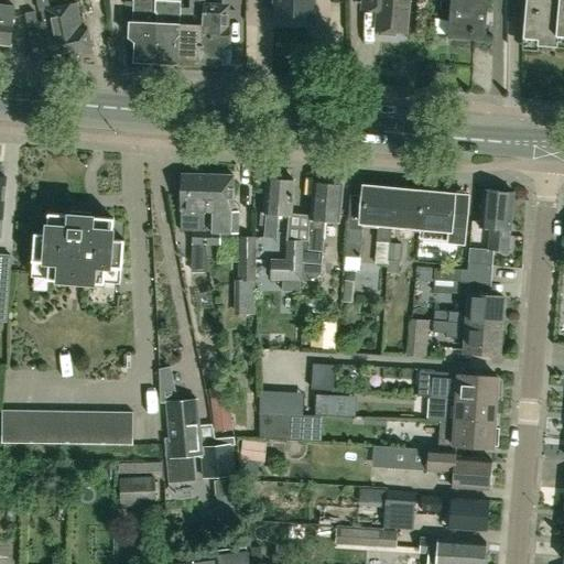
[(51,21),(57,55),(90,50),(87,30),(80,31),(76,3),(49,9),(46,0),(36,0),(38,11),(40,10),(41,22),(51,21)]
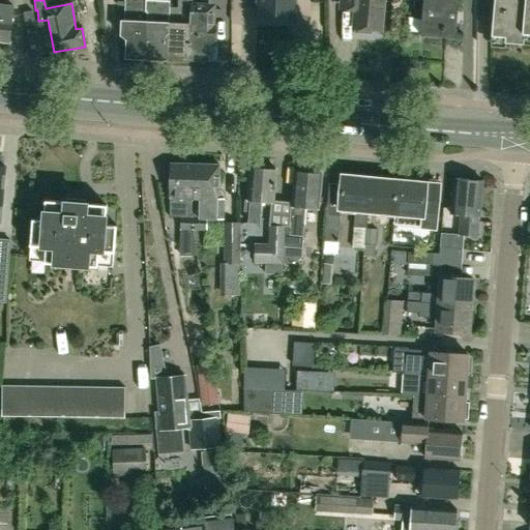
[(145,10),(145,0),(124,0),(124,22),(121,22),(120,35),(126,39),(125,57),(146,58),(147,23),(145,23),(146,10),(145,10)]
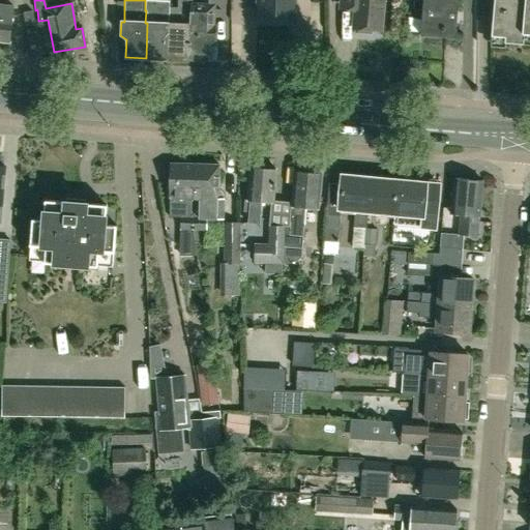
[(167,59),(170,7),(169,7),(170,0),(162,0),(145,0),(145,10),(146,10),(145,23),(147,23),(146,58),(167,59)]
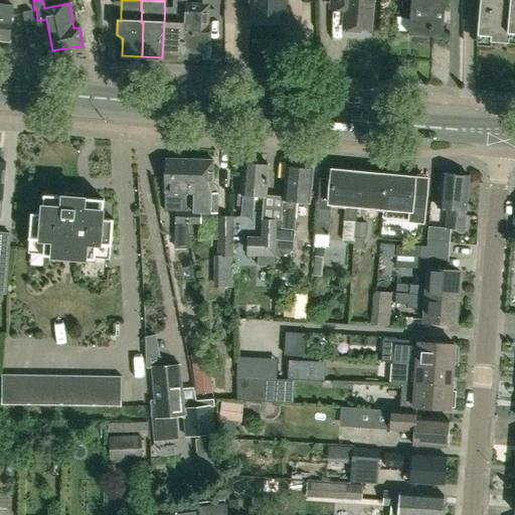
[(185,0),(172,0),(172,7),(165,7),(162,57),(182,58),(185,0)]
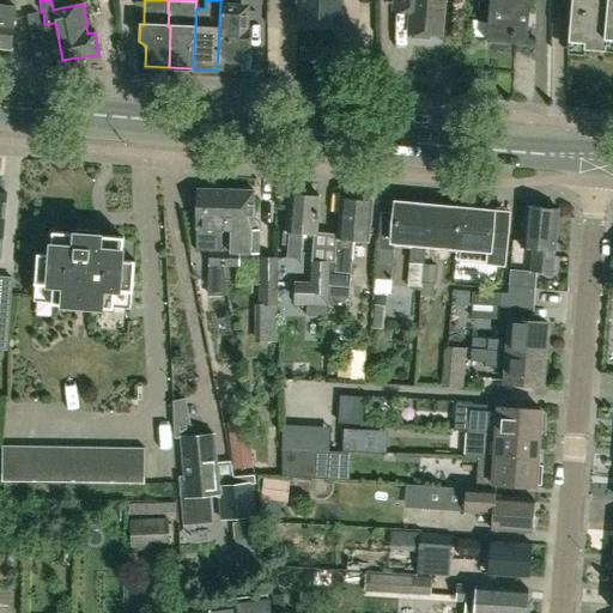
[(220,0),(217,70),(241,71),(242,49),(249,46),(250,30),(249,30),(250,5),(222,2),(222,0),(220,0)]
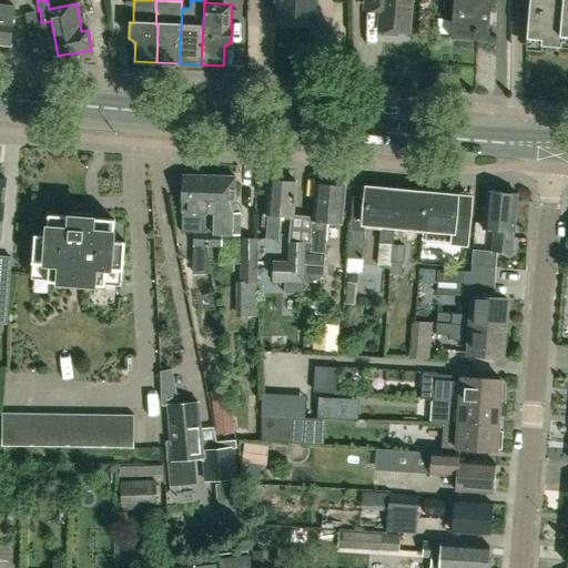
[(275,0),(275,23),(315,24),(315,0),(275,0)]
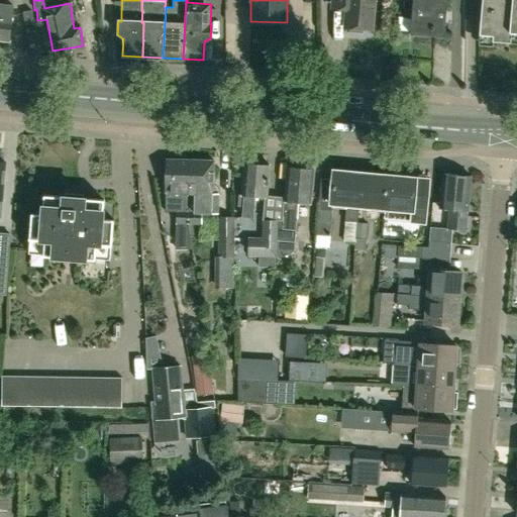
[(345,11),(344,28),(347,28),(346,32),(363,33),(364,29),(372,30),(374,0),(332,0),(332,10),(345,11)]
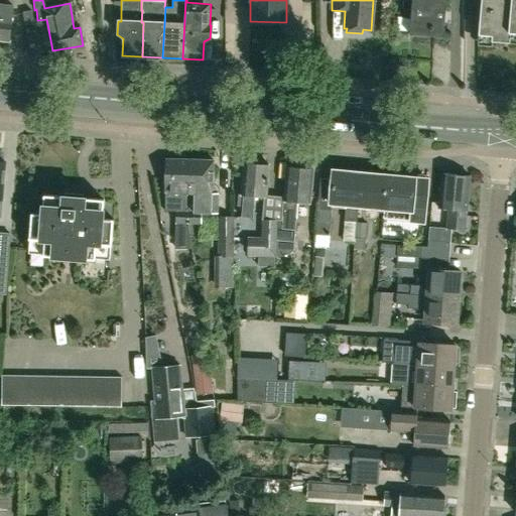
[(411,0),(408,33),(443,36),(446,0),(411,0)]
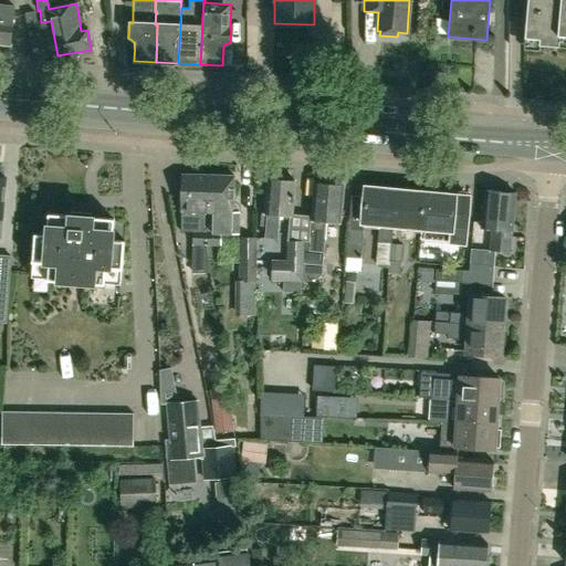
[(565,0),(526,0),(523,43),(525,43),(524,50),(540,51),(541,45),(565,46),(565,0)]
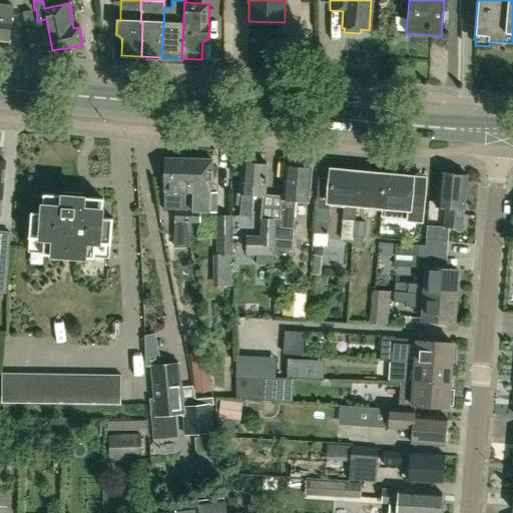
[(0,40),(8,42),(11,8),(0,6),(0,40)]
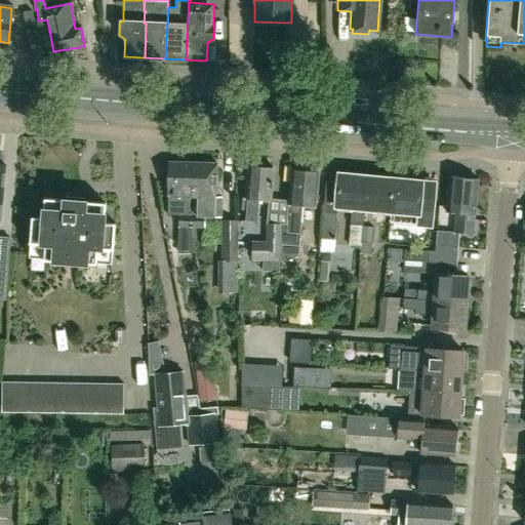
[(47,19),(38,21),(33,22),(31,11),(23,13),(31,55),(53,51),(47,19)]
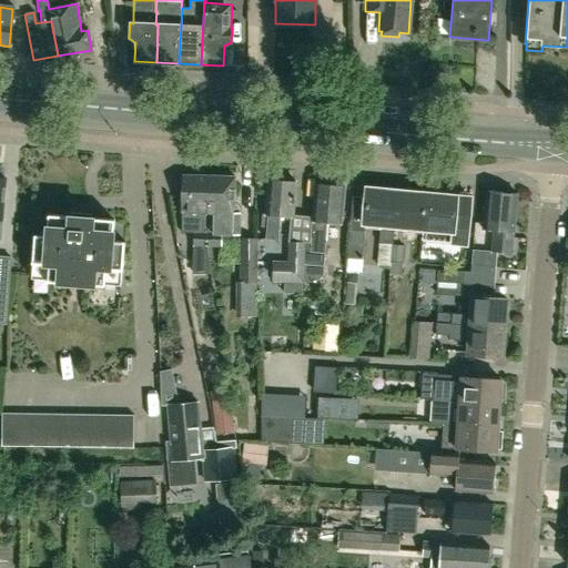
[(209,178),(181,178),(182,224),(181,231),(194,232),(194,233),(208,234),(209,178)]
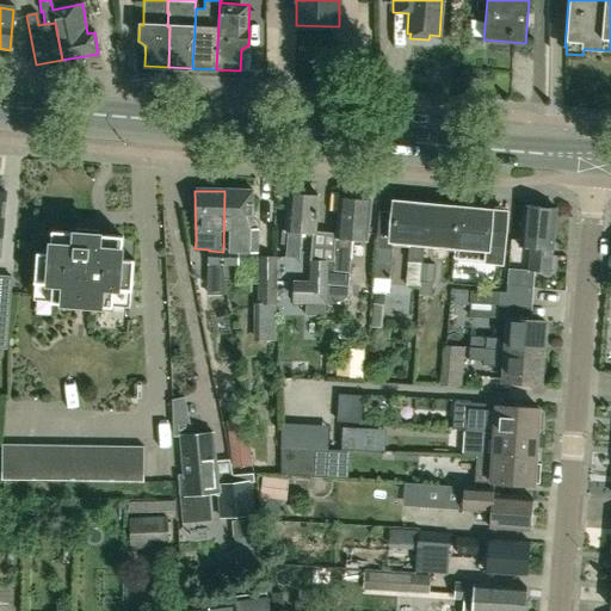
[(252,192),(224,191),(223,252),(223,266),(238,266),(238,253),(258,253),(258,232),(252,232),(252,192)]
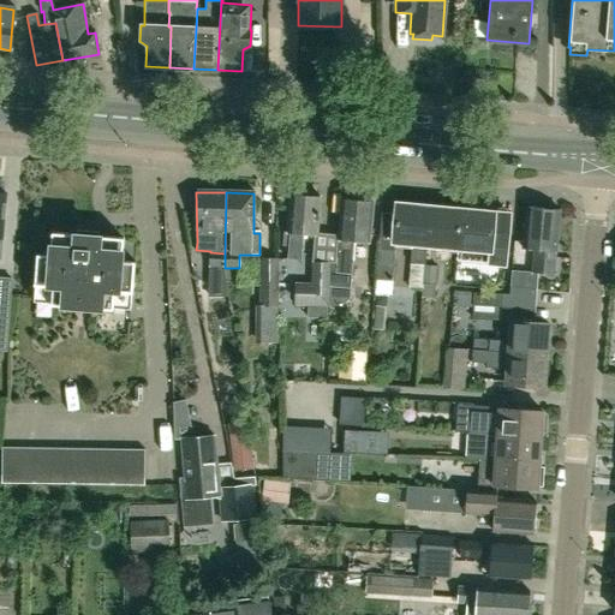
[(316,237),(316,233),(320,198),(290,195),(287,233),(284,233),(282,246),(287,248),(286,260),(300,261),(303,236),(314,237),(316,237)]
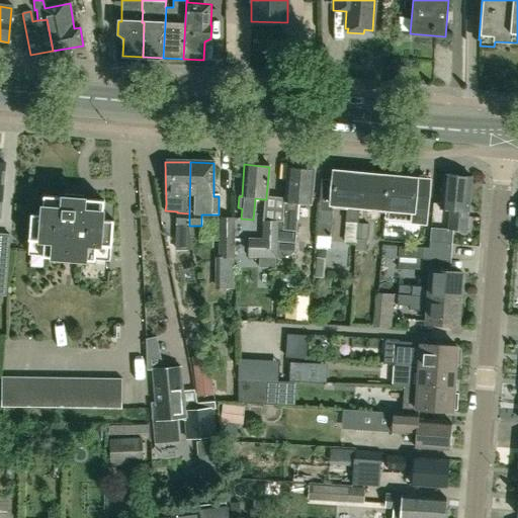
[(284,198),(280,197),(277,242),(293,243),(295,221),(295,219),(297,203),(311,204),(314,170),(287,168),(284,198)]
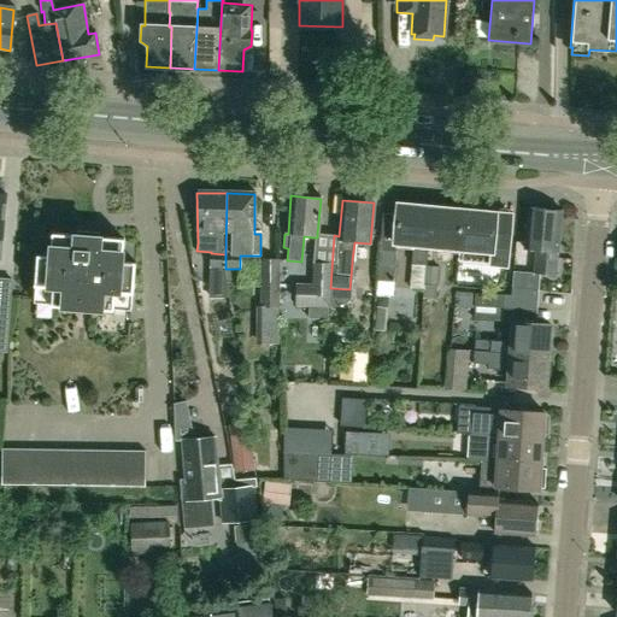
[(397,205),(397,215),(383,213),(375,330),(386,330),(389,298),(393,298),(395,244),(413,246),(412,263),(427,264),(428,247),(427,247),(429,209),(397,205)]
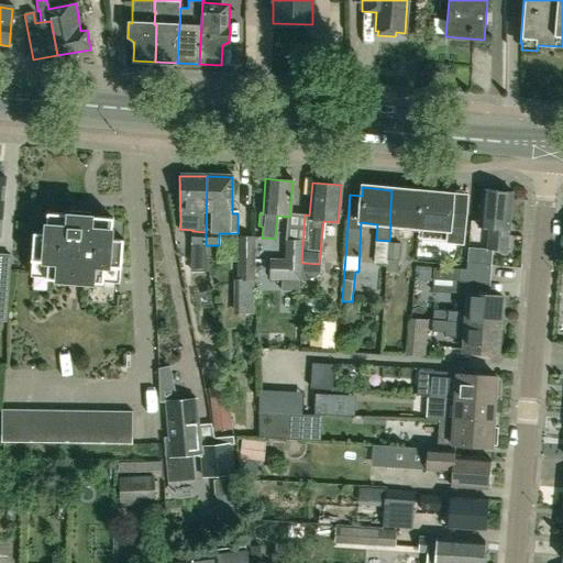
[(419,228),(422,192),(392,190),(389,225),(390,225),(419,228)]
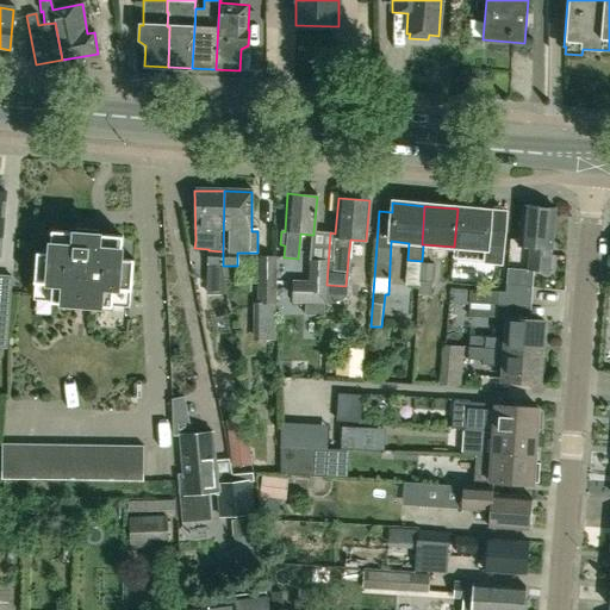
[(548,273),(551,250),(554,210),(522,206),(518,248),(529,249),(527,271),(548,273)]
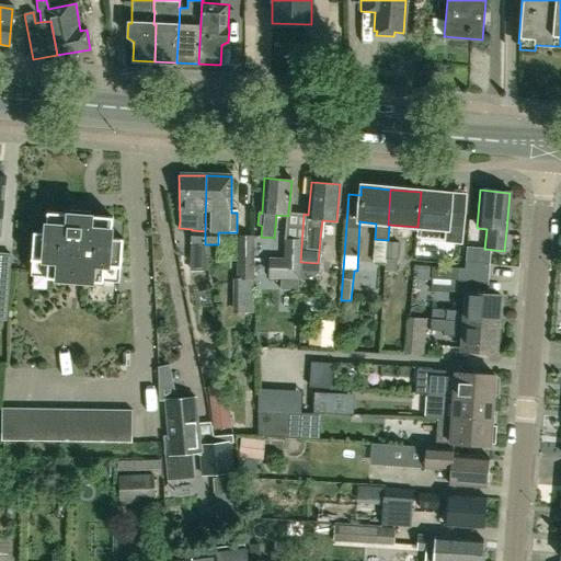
[(421,192),(418,227),(419,228),(418,237),(444,239),(444,240),(459,242),(462,196),(449,195),(421,192)]
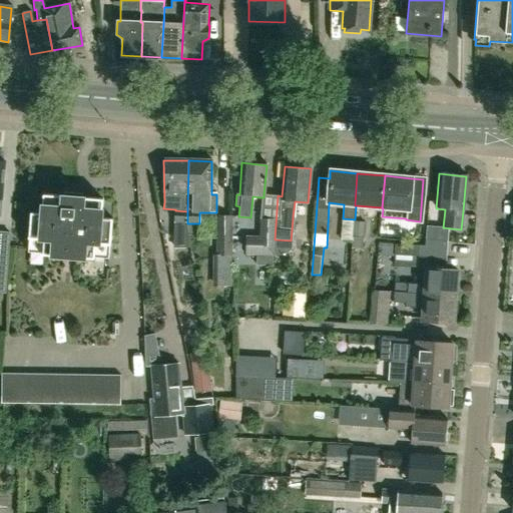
[(42,255),(94,260),(94,257),(109,258),(110,244),(112,219),(101,218),(102,199),(43,194),(41,213),(30,212),(27,250),(42,251),(42,255)]
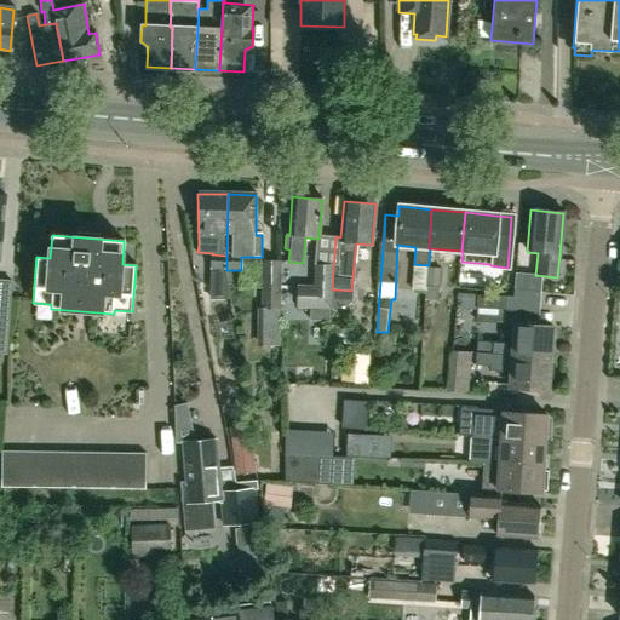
[(332,290),(336,236),(319,235),(319,239),(316,239),(314,264),(313,285),(297,285),(296,308),(331,309),(332,290)]
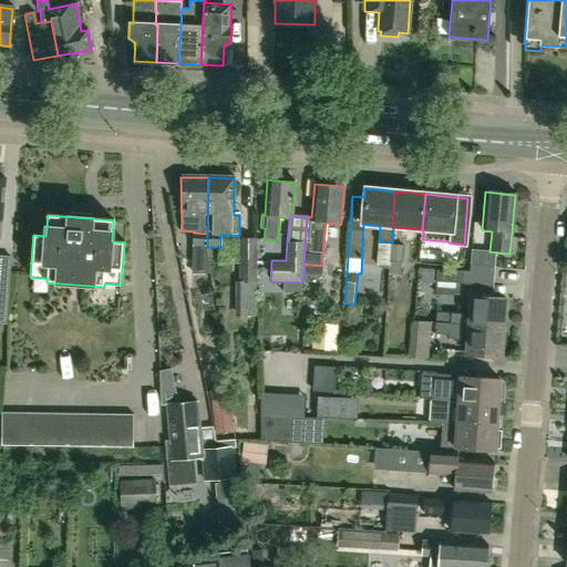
[(207,247),(207,234),(194,233),(194,247),(207,247)]
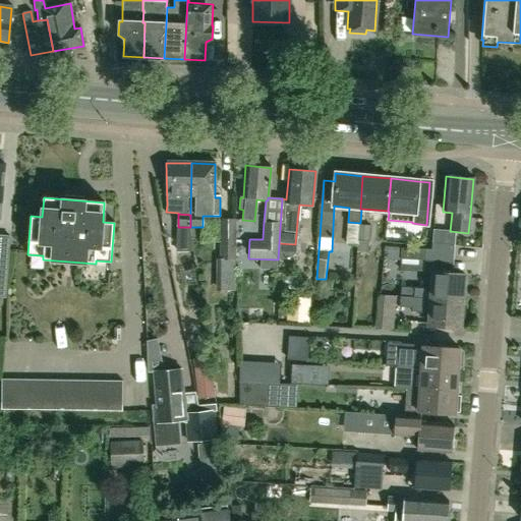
[(219,261),(226,259),(236,259),(236,219),(219,219),(219,261)]
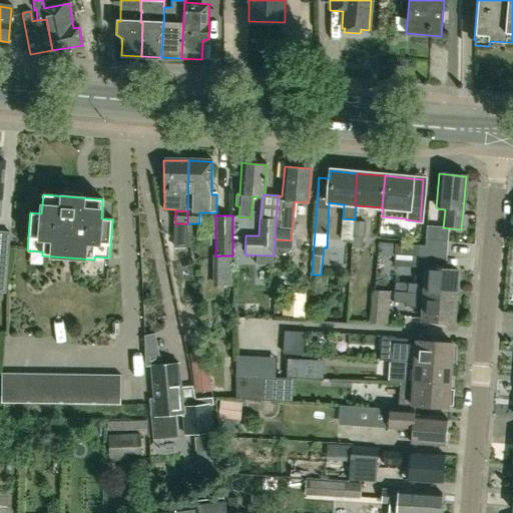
[(353,236),(364,237),(365,222),(355,220),(353,236)]
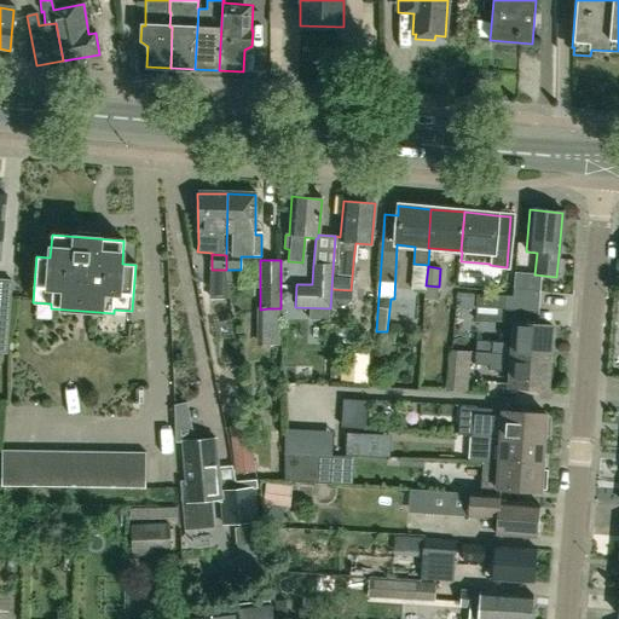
[(505,308),(539,311),(541,290),(514,288),(514,296),(475,294),(474,307),(505,308)]
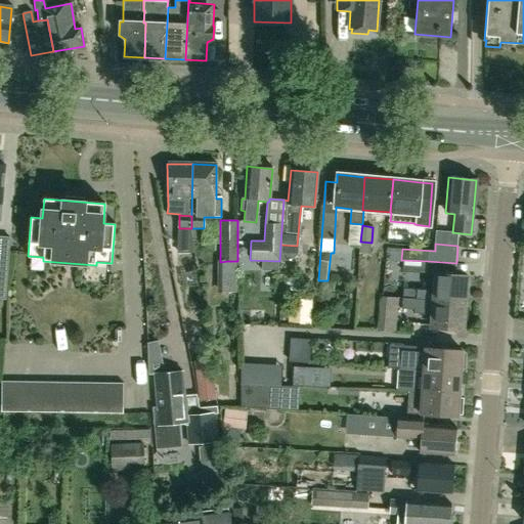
[(6,297),(8,262),(0,261),(0,300),(5,301),(6,297)]
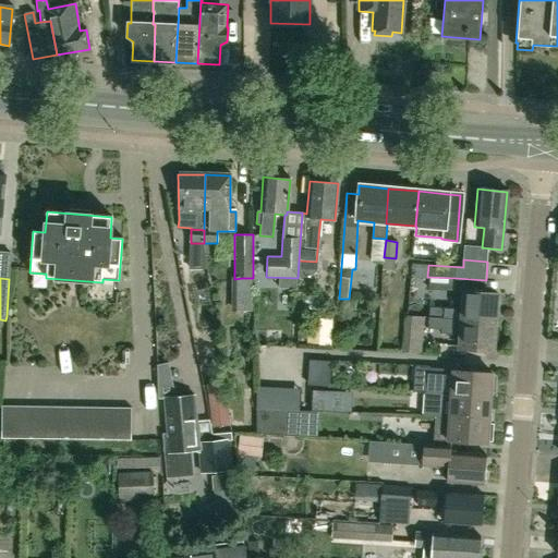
[(444,307),(443,318),(460,319),(492,323),(495,323),(497,295),(485,294),(462,292),(461,310),(444,307)]
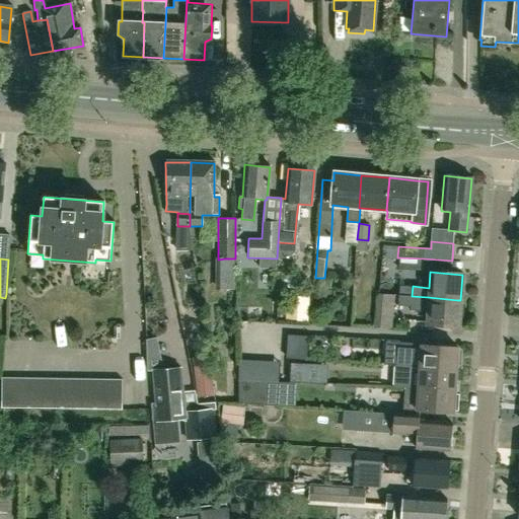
[(398,285),(398,295),(412,296),(413,286),(398,285)]
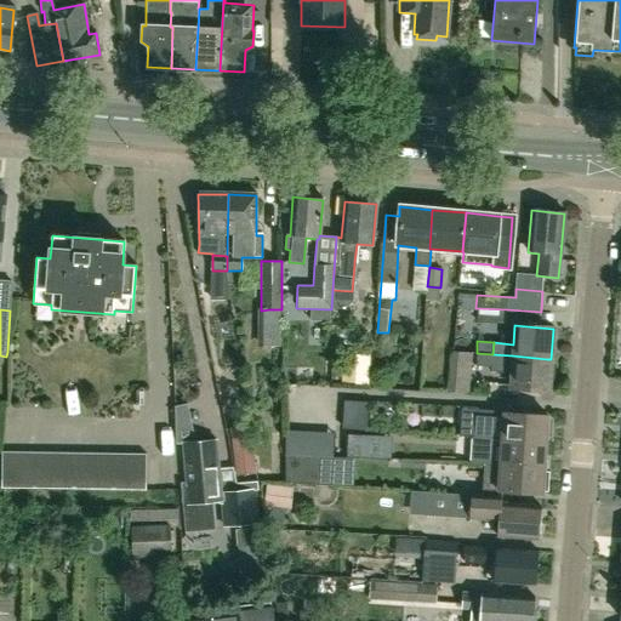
[(477,353),(476,365),(491,366),(491,370),(511,371),(510,388),(548,392),(551,359),(547,359),(512,355),(493,354),(477,353)]
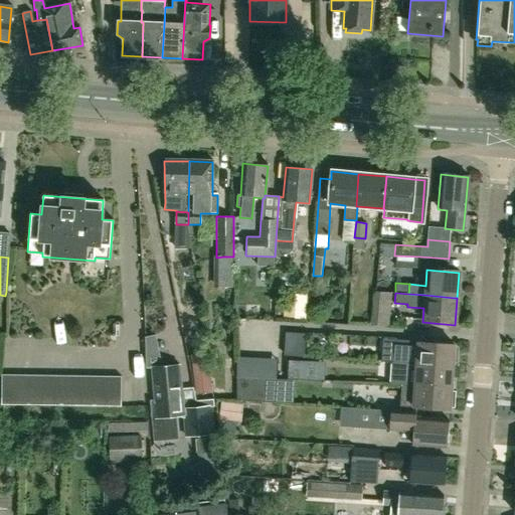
[(454,348),(454,344),(394,340),(393,362),(415,364),(415,363),(453,365),(453,362),(455,362),(458,361),(458,349),(456,348),(454,348)]
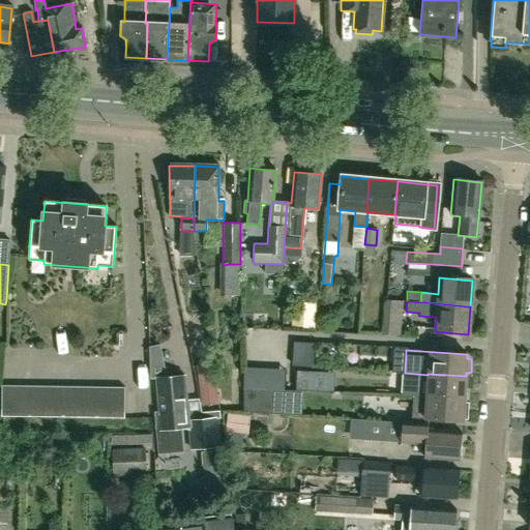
[(215,362),(199,366),(205,387),(221,383),(215,362)]
